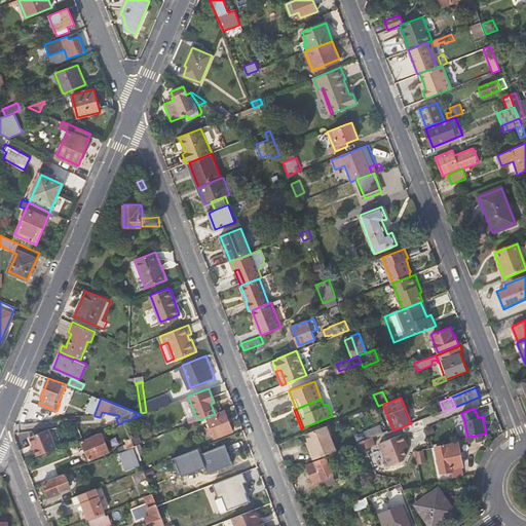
[(233,430),(225,410),(215,414),(208,416),(212,426),(214,431),(216,438),(233,430)]
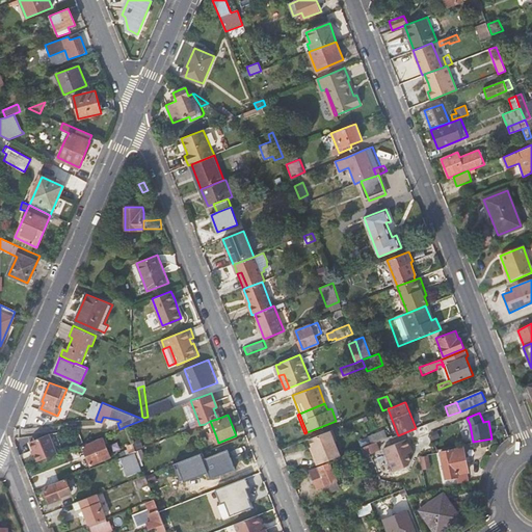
[(333,429),(309,439),(312,446),(316,455),(319,463),(340,455),(335,441),(337,440),(333,429)]
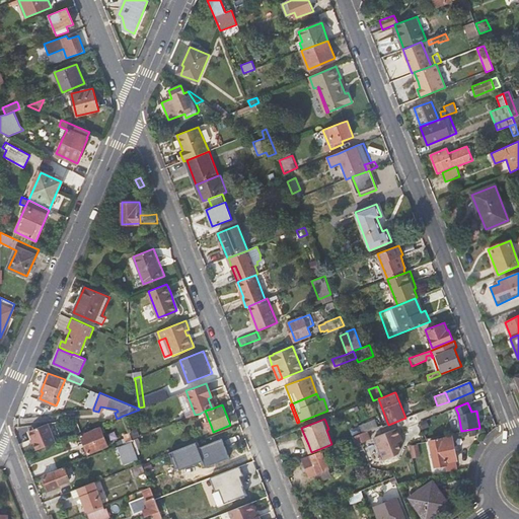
[(375,419),(359,426),(362,432),(378,426),(375,419)]
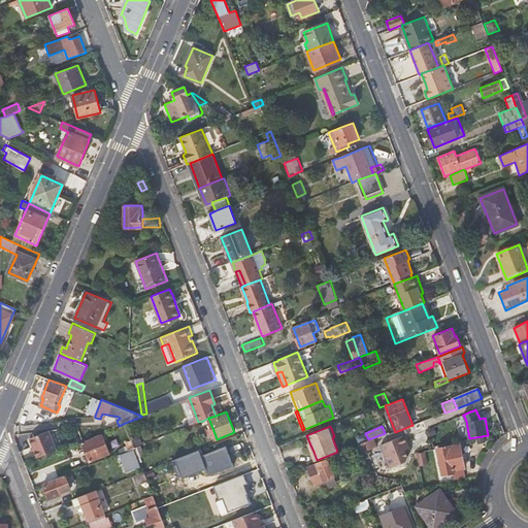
[(215,433),(212,428),(205,431),(207,436),(215,433)]
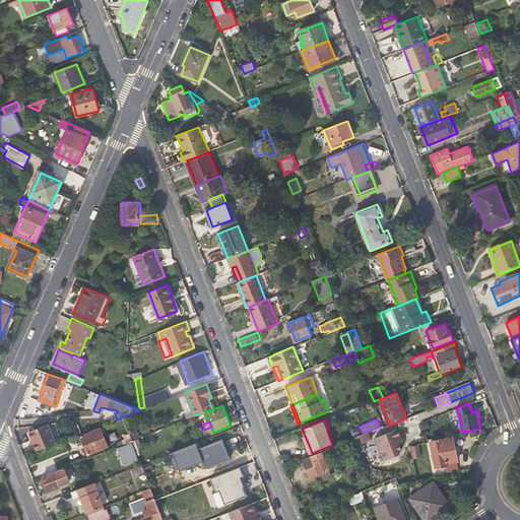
[(49,424),(29,431),(38,450),(56,443),(49,424)]
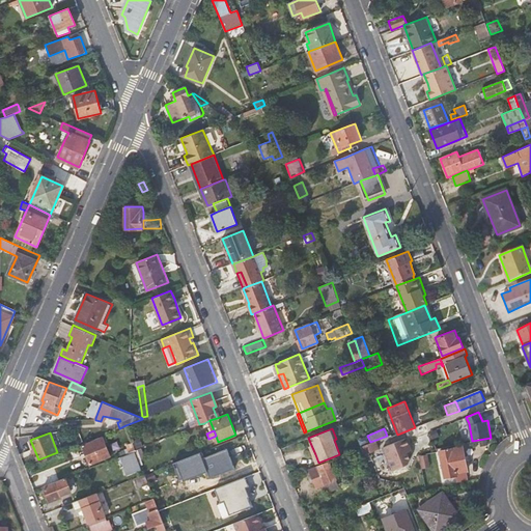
[(104,436),(83,444),(90,465),(111,456),(104,436)]
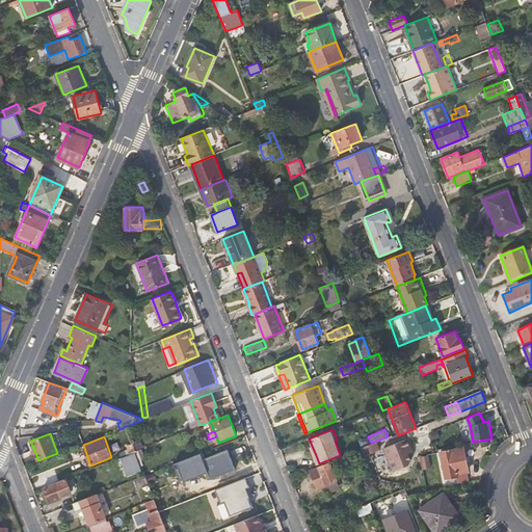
[(139,439),(132,441),(133,443),(136,450),(142,448),(139,439)]
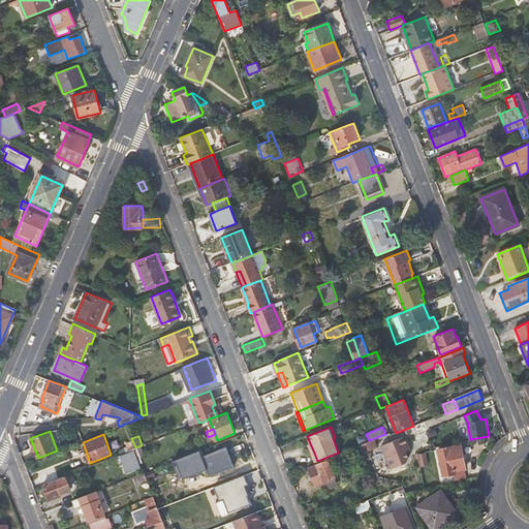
[(408,444),(405,436),(381,445),(391,468),(406,462),(408,457),(406,450),(404,445),(408,444)]
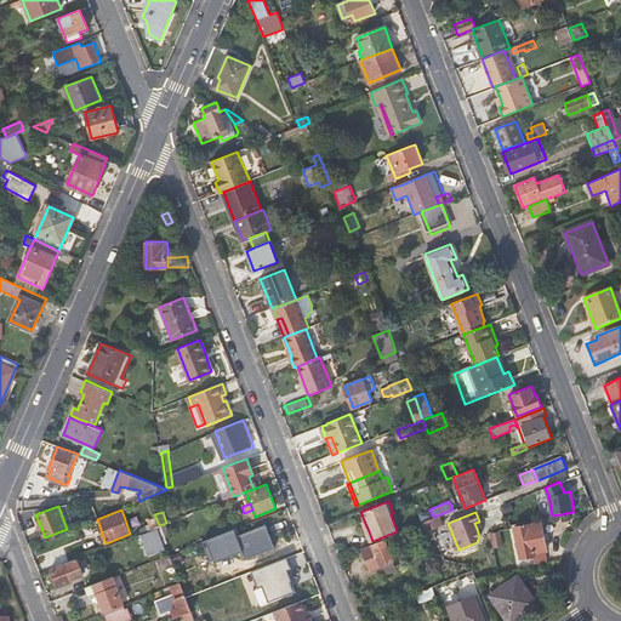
[(442,516),(426,520),(429,529),(444,524),(442,516)]
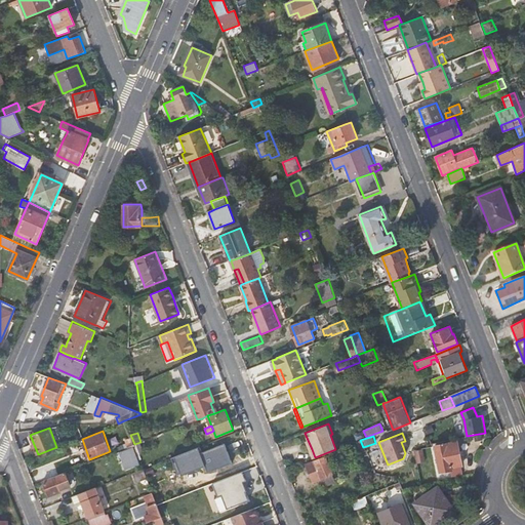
[(125,439),(127,447),(134,444),(131,437),(125,439)]
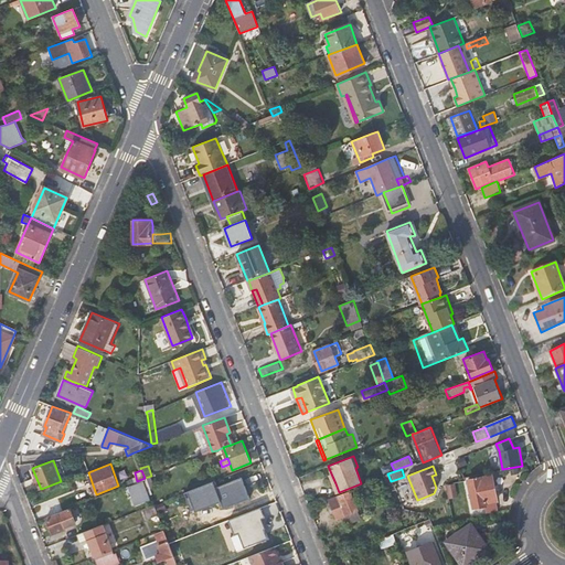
[(487,504),(487,502),(499,500),(493,475),(469,479),(473,508),(487,504)]
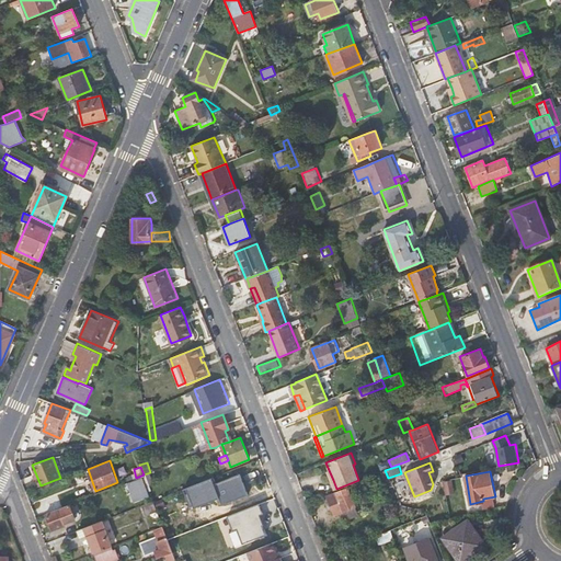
[(153,482),(150,472),(144,474),(147,484),(153,482)]
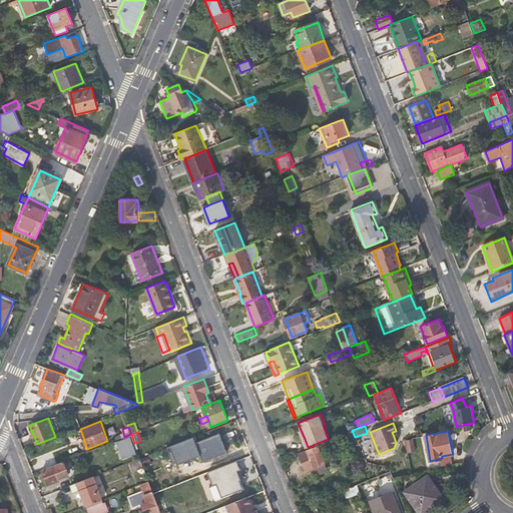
[(123,459),(138,453),(134,443),(131,434),(124,437),(117,440),(116,440),(123,459)]
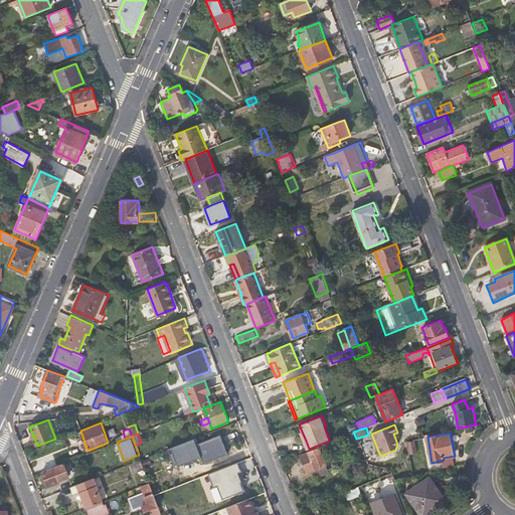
[(203,458),(205,463),(227,454),(221,436),(198,445),(196,438),(170,449),(176,466),(179,465),(180,467),(203,458)]
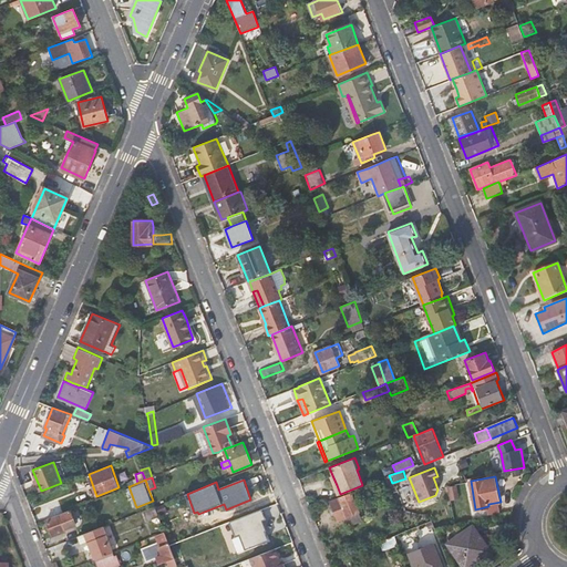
[(451,498),(457,497),(454,484),(447,485),(451,498)]
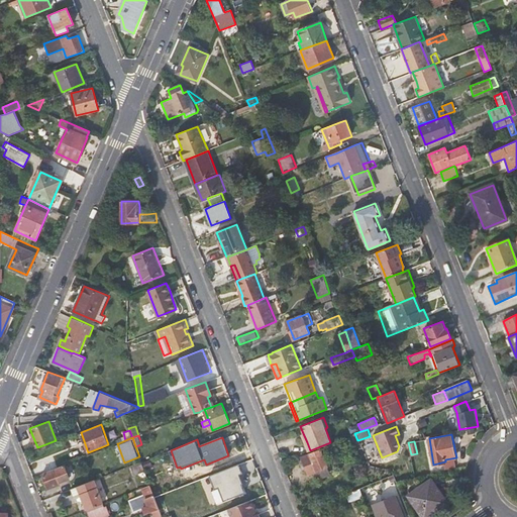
[(314,472),(327,467),(321,448),(302,456),(309,474),(314,472)]
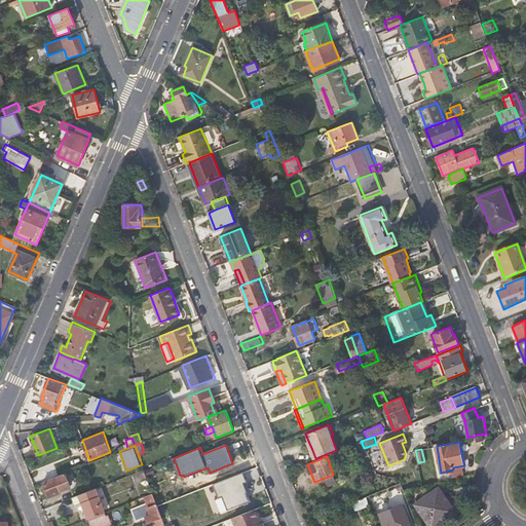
[(153,467),(145,472),(148,479),(156,476),(153,467)]
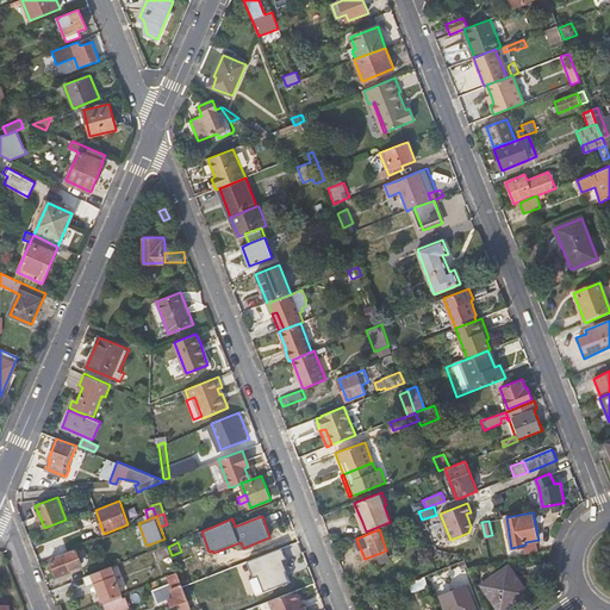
[(257,596),(290,583),(285,571),(287,570),(284,559),(287,558),(282,547),(249,560),(256,577),(250,579),(257,596)]
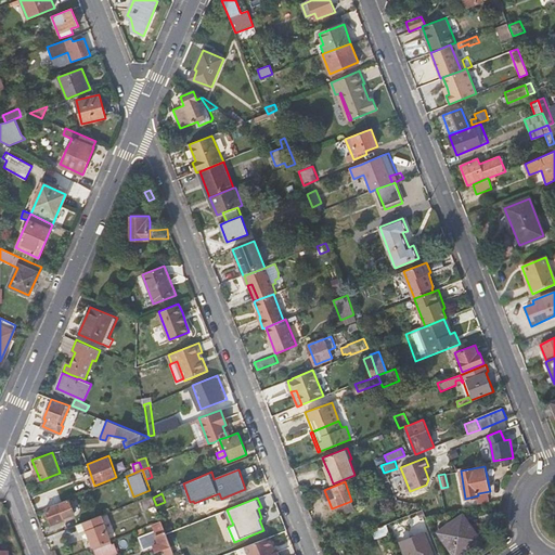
[(75,513),(69,499),(46,507),(53,526),(65,520),(65,518),(75,513)]
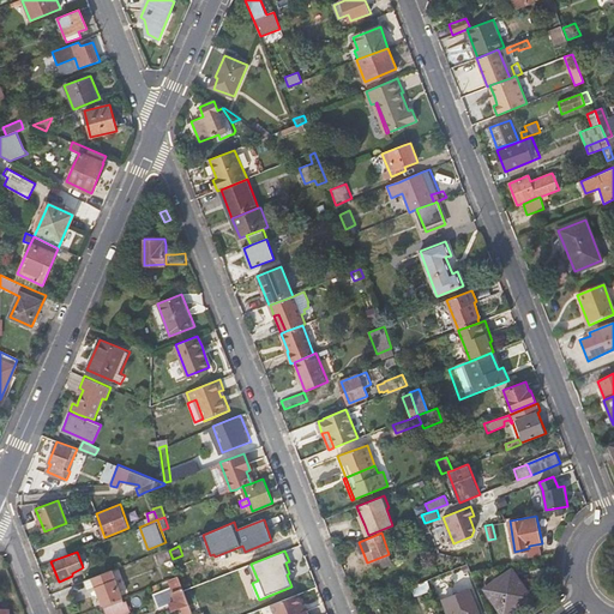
[(393,564),(389,554),(373,560),(377,570),(393,564)]
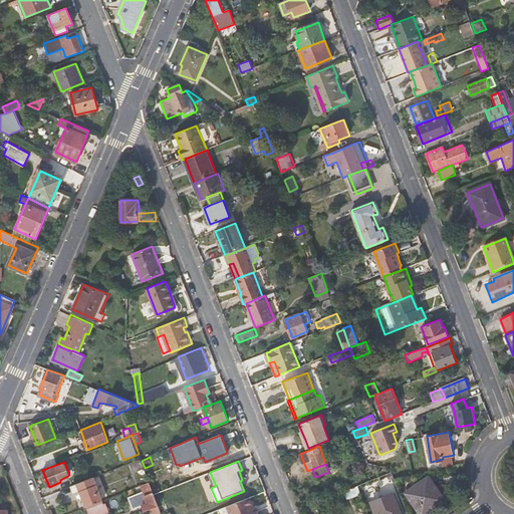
[(406,492),(421,513),(424,513),(445,499),(428,476),(406,492)]
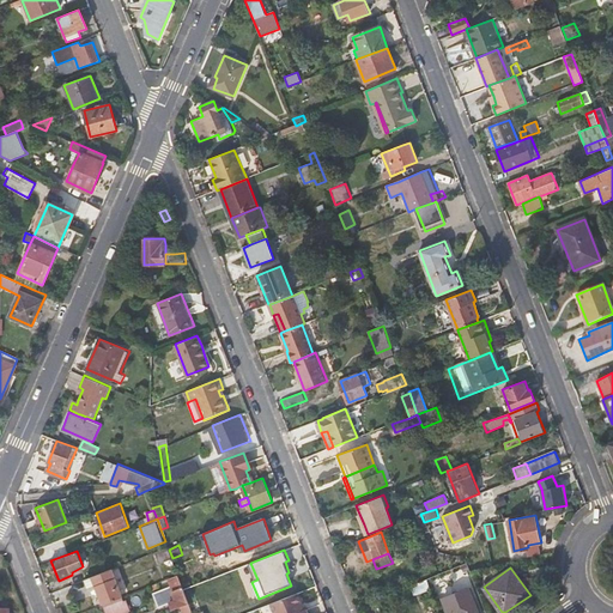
[(123,596),(113,569),(85,580),(87,587),(96,584),(103,604),(120,598),(123,596)]
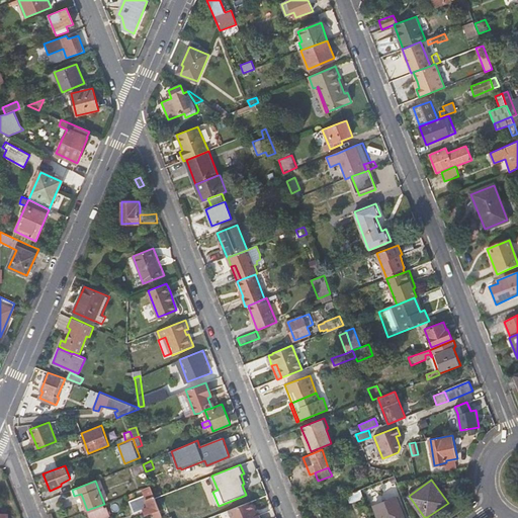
[(155,498),(151,486),(143,489),(145,495),(130,501),(135,513),(144,510),(146,515),(152,513),(160,510),(155,498)]
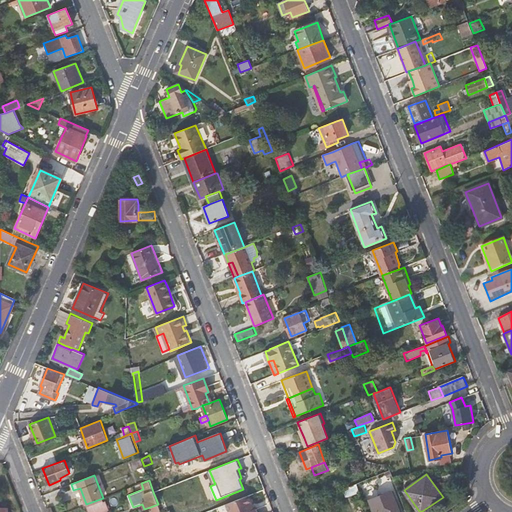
[(356,484),(343,489),(345,497),(359,493),(356,484)]
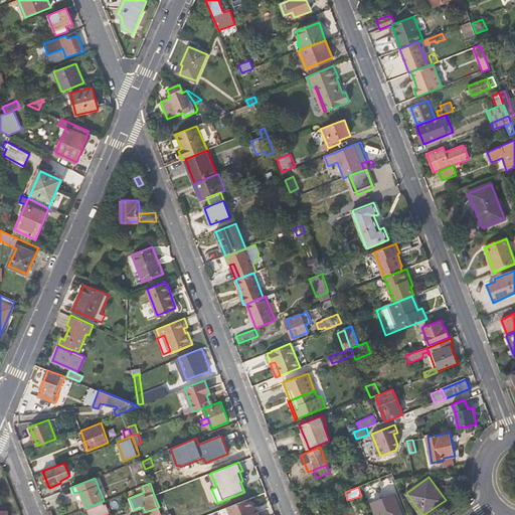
[(376,514),(402,514),(395,494),(372,503),(376,514)]
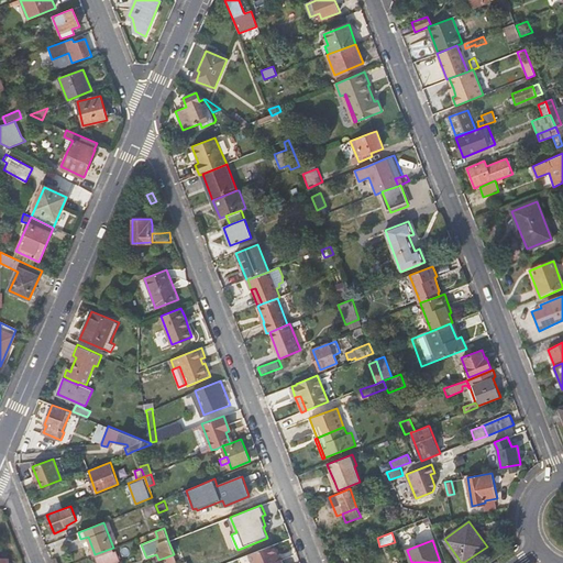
[(278,554),(274,544),(249,554),(252,562),(284,562),(283,559),(279,560),(278,554)]
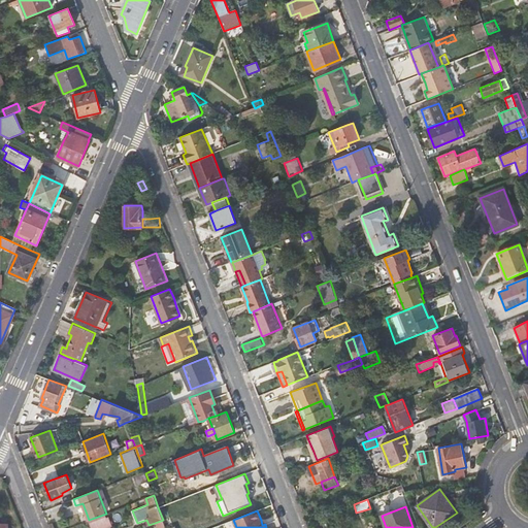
[(104,519),(103,515),(89,520),(91,527),(107,527),(108,527),(104,519)]
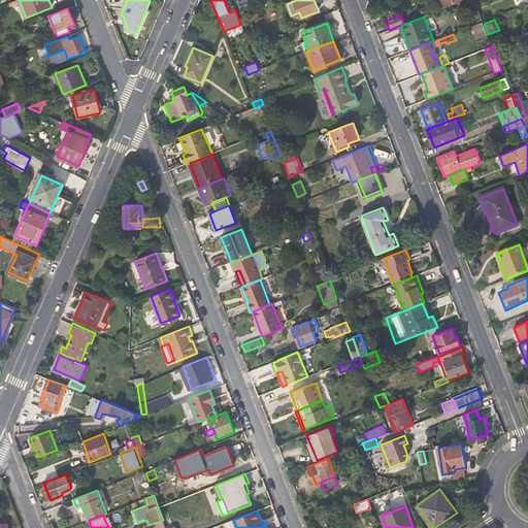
[(109,517),(104,519),(108,527),(107,527),(111,527),(112,526),(109,517)]
